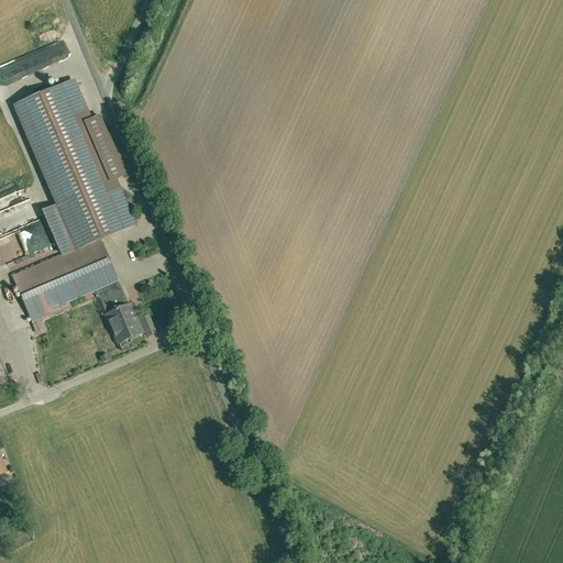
[(0,250),(7,265),(50,246),(31,203),(0,216),(0,250)]
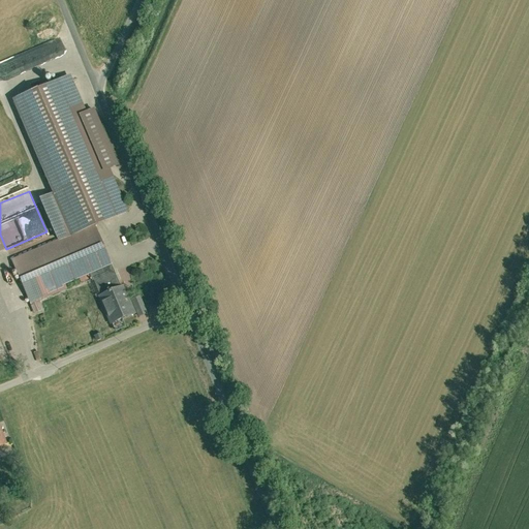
[(92,225),(12,260),(31,304),(39,301),(66,289),(65,285),(89,275),(111,266),(92,225)]
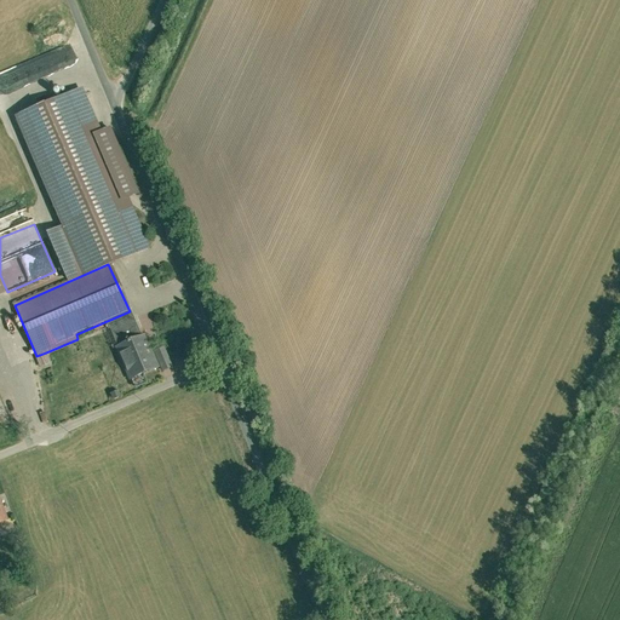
[(33,286),(59,277),(57,273),(30,280),(33,286)]
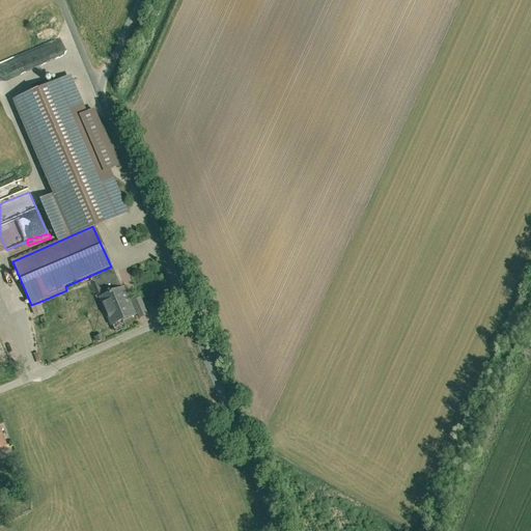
[(111,267),(89,276),(100,298),(120,288),(111,267)]
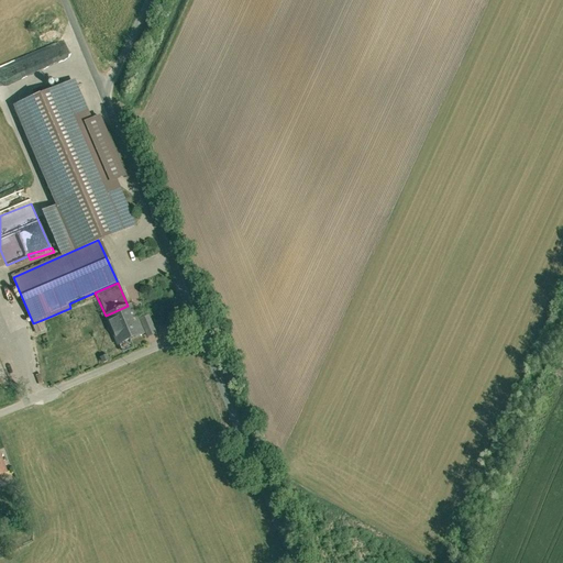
[(128,306),(106,316),(103,317),(117,346),(143,335),(130,305),(128,306)]
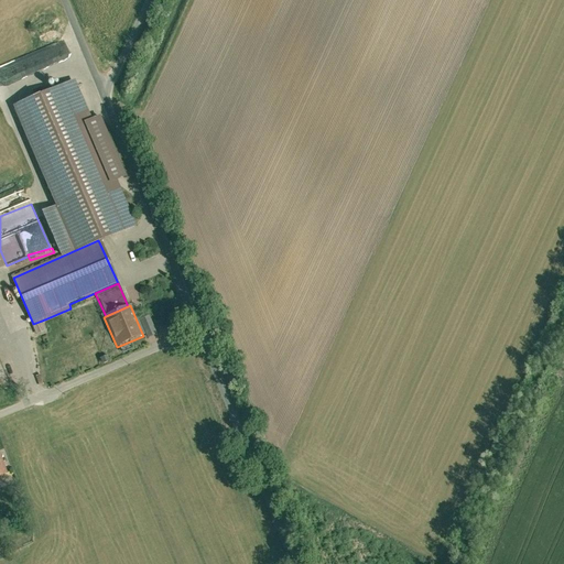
[(140,320),(144,338),(154,336),(150,316),(140,320)]
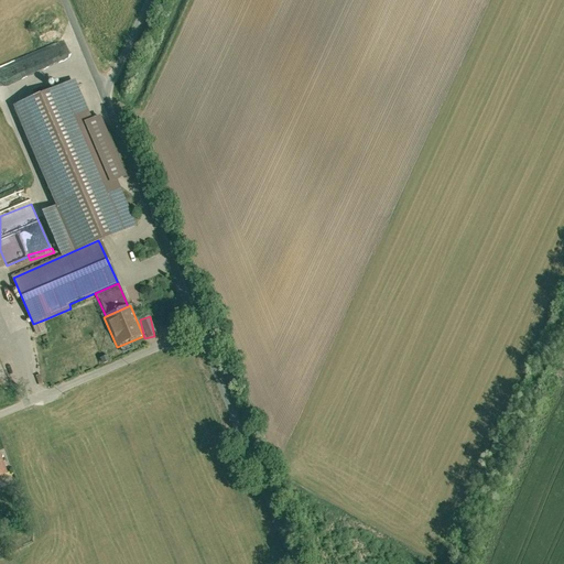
[(46,332),(42,321),(33,324),(39,335),(46,332)]
